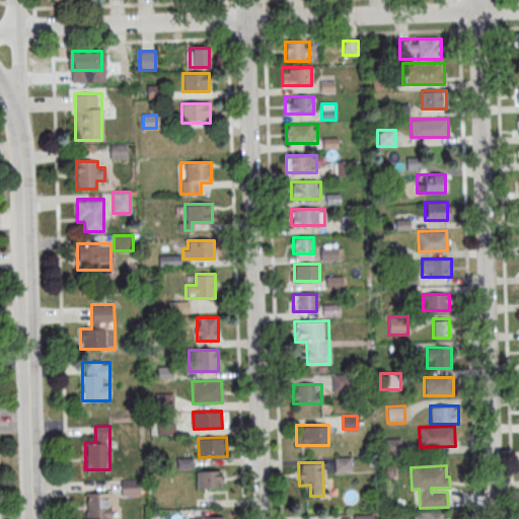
[(221,470),(196,470),(196,488),(221,488),(221,470)]
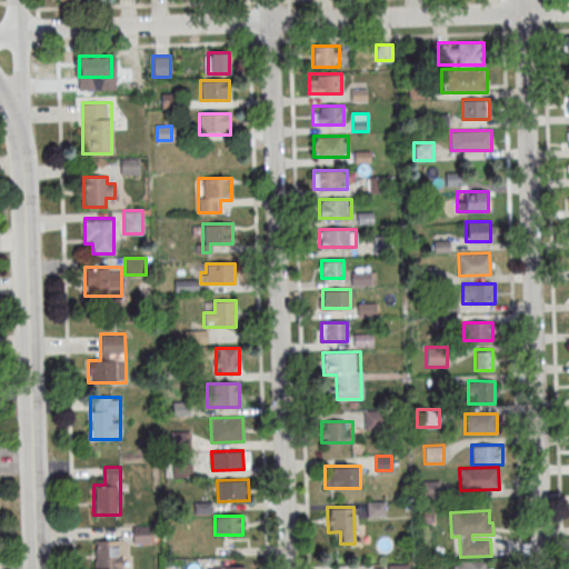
[(133,542),(151,542),(151,527),(133,527),(133,542)]
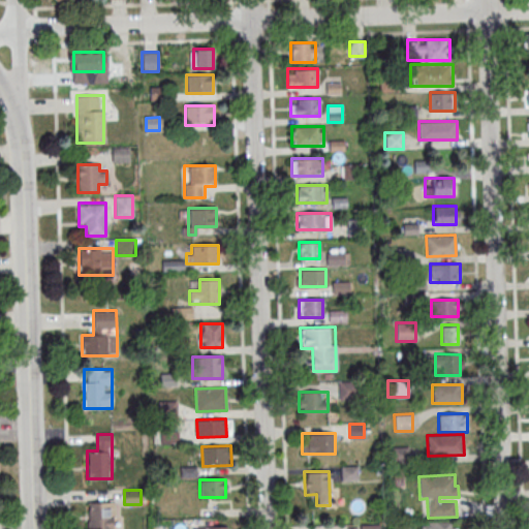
[(115,501),(88,501),(88,528),(115,528),(115,501)]
